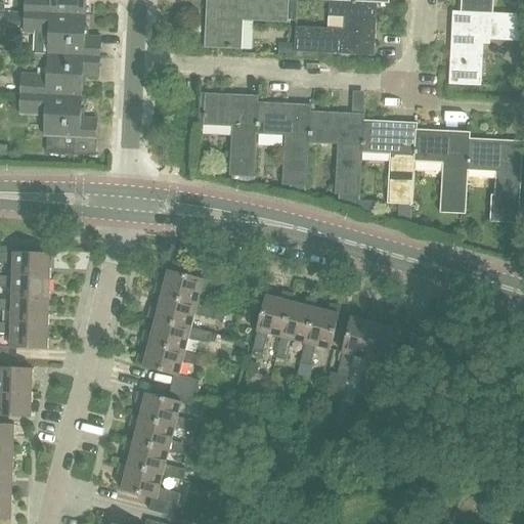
[(26,0),(26,13),(87,15),(87,0),(26,0)]
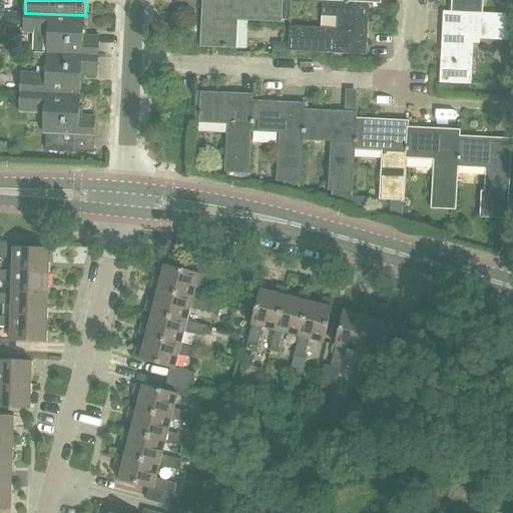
[(235,49),(236,21),(237,18),(281,20),(282,0),(202,0),(200,47),(235,49)]
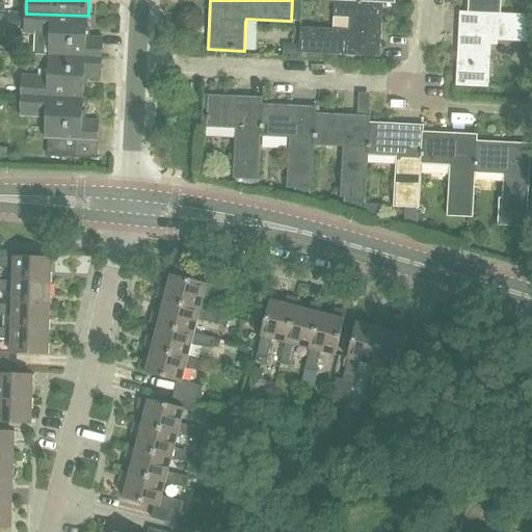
[(469,0),(469,14),(469,16),(500,17),(500,15),(501,0),(469,0)]
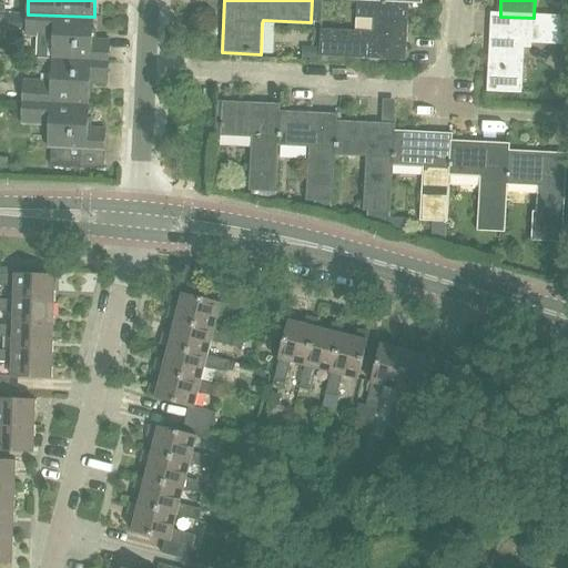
[(405,62),(408,3),(356,1),(356,18),(373,19),(372,33),(320,31),(318,58),(405,62)]
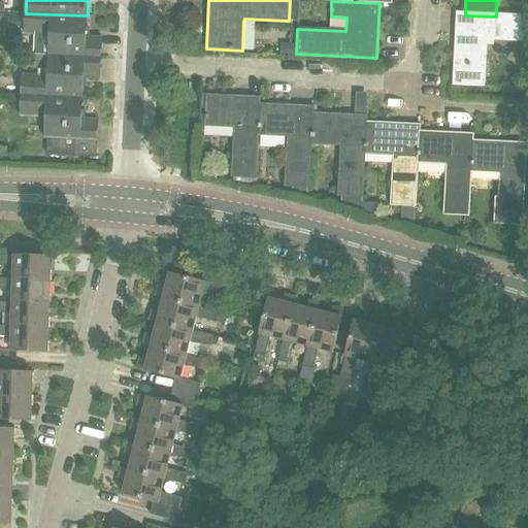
[(465,15),(465,13),(456,12),(453,87),(485,88),(488,38),(527,40),(527,15),(496,14),(496,17),(465,15)]
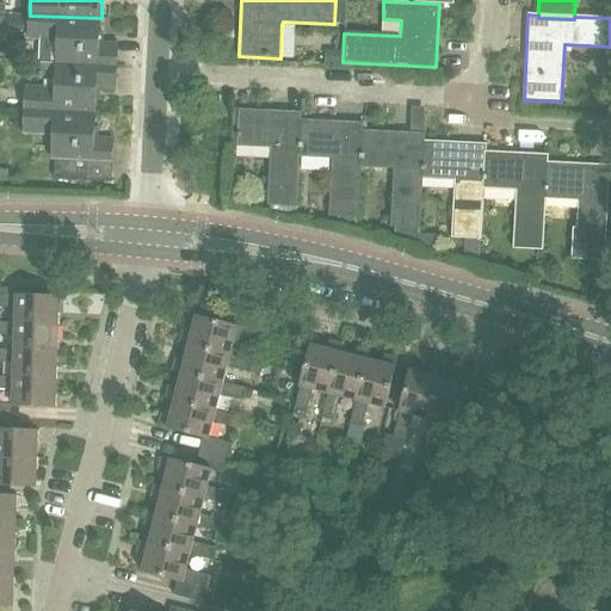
[(38,63),(39,63),(59,65),(118,67),(119,43),(100,42),(102,18),(30,16),(29,39),(38,41),(38,63)]
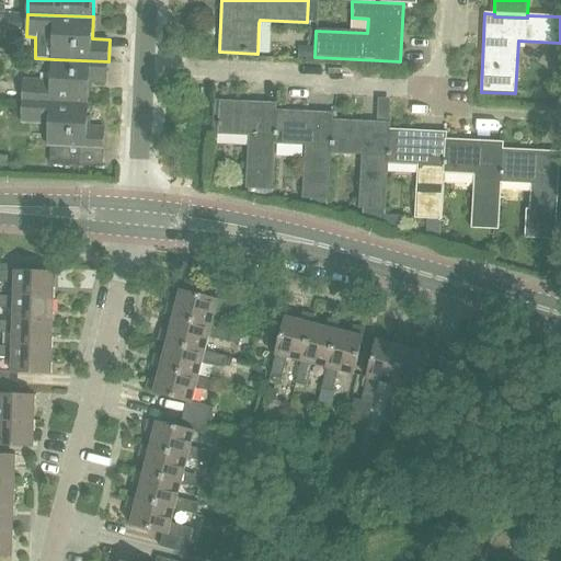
[(298,46),(297,60),(313,61),(315,47),(298,46)]
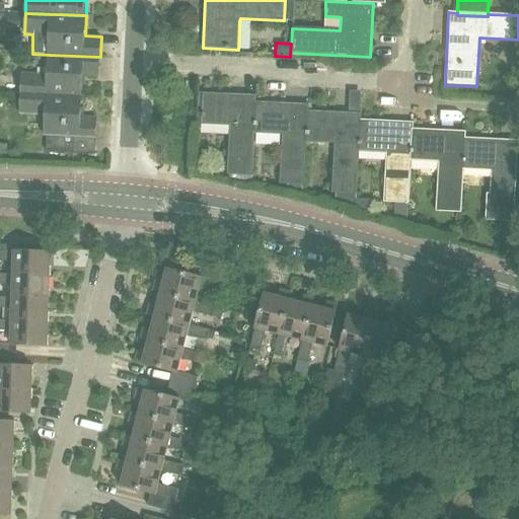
[(22,74),(21,94),(81,96),(82,77),(99,78),(100,57),(50,55),(33,54),(32,69),(36,69),(36,75),(22,74)]
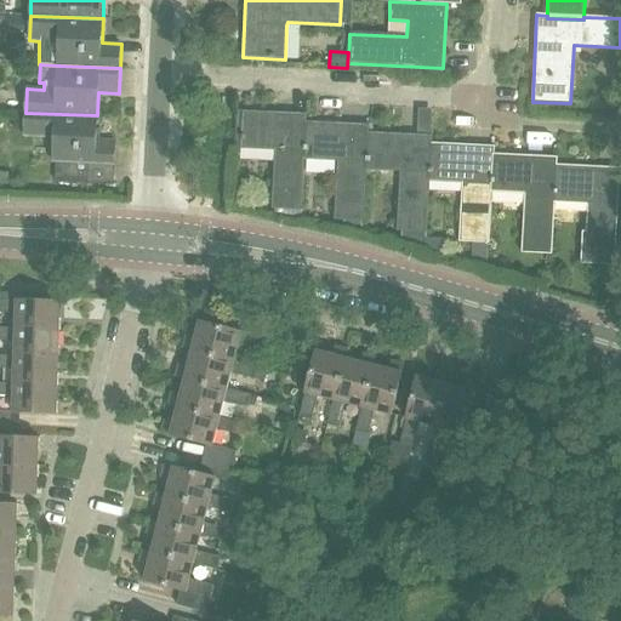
[(305,159),(306,121),(307,114),(243,112),(240,149),(278,151),(274,210),(301,211),(305,159)]
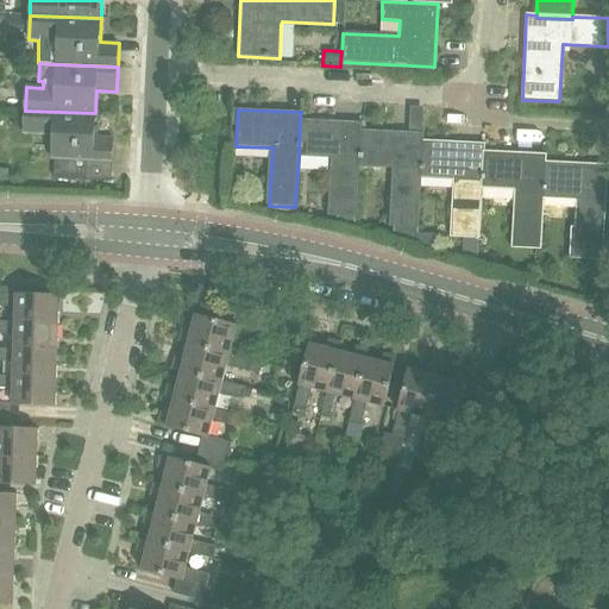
[(56,179),(85,180),(86,162),(112,163),(113,138),(94,137),(95,113),(25,111),(24,135),(54,137),(52,161),(57,161),(56,179)]
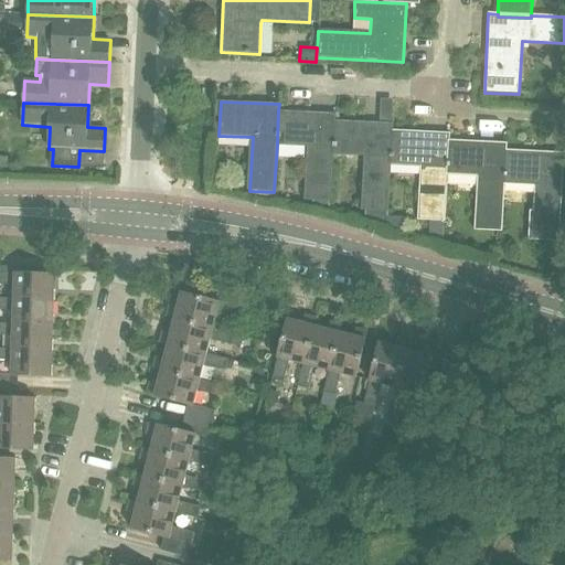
[(337,114),(278,110),(277,145),(309,146),(306,201),(331,202),(333,155),(336,121),(337,114)]
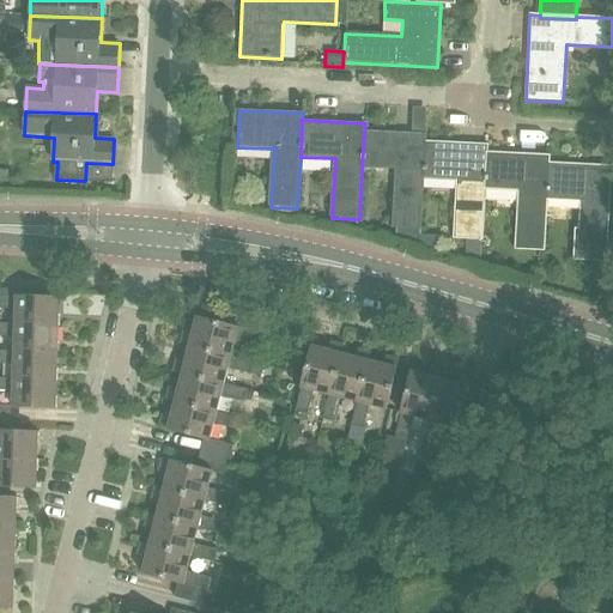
[(426,134),(364,132),(362,168),(396,170),(393,228),(422,229),(424,178),(425,141),(426,134)]
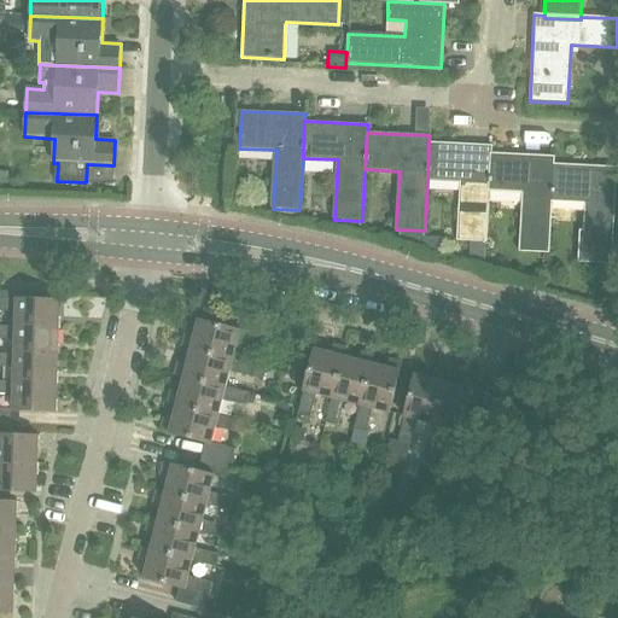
[(459,240),(470,242),(488,243),(490,191),(494,155),(494,146),(429,143),(427,180),(462,182),(459,240)]
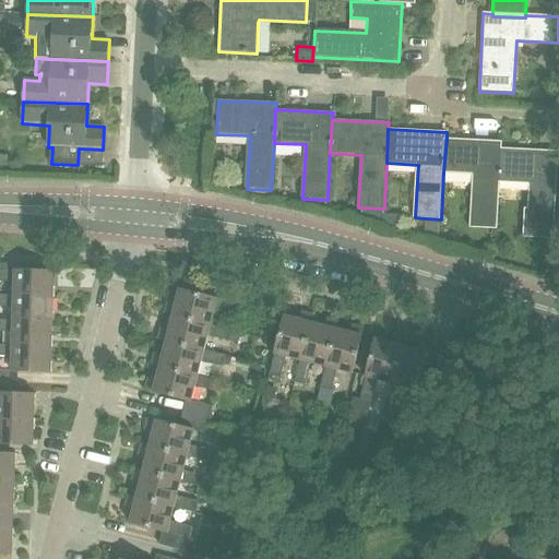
[(502,142),(447,140),(443,173),(475,175),(473,228),(497,229),(499,182),(502,149),(502,142)]
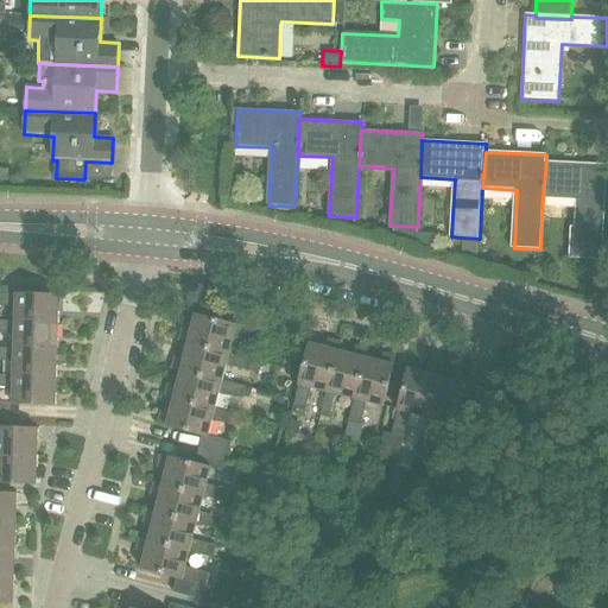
[(546,162),(543,198),(575,200),(574,227),(570,227),(568,259),(602,260),(603,248),(607,165),(546,162)]
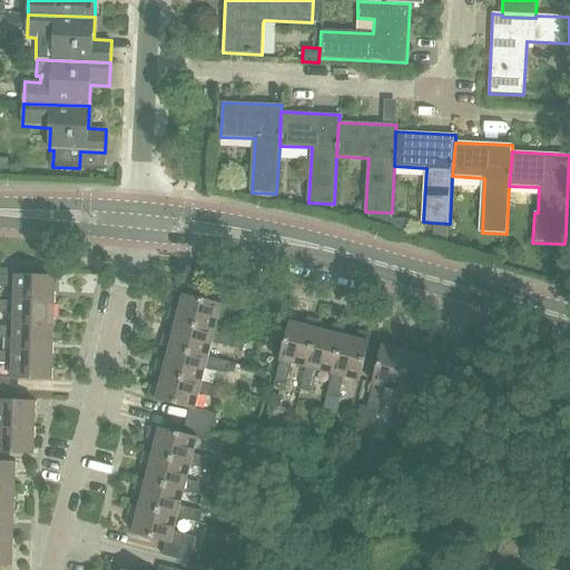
[(0,286),(16,287),(15,302),(53,303),(55,277),(16,276),(0,275),(0,286)]
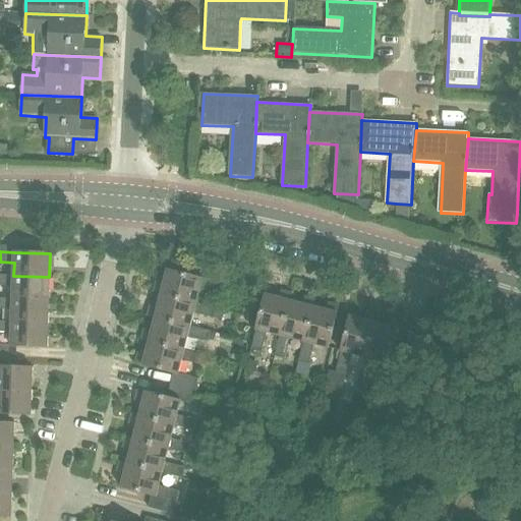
[(157,288),(155,287),(154,293),(161,295),(196,303),(199,289),(220,294),(223,284),(203,279),(167,270),(164,284),(158,283),(157,288)]
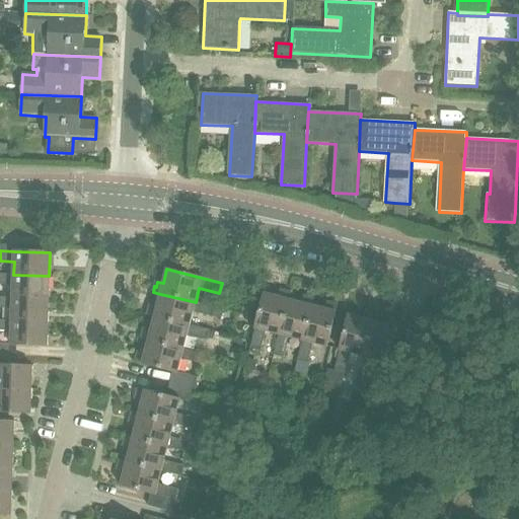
[(0,284),(13,285),(12,298),(48,299),(49,276),(13,275),(0,274),(0,284)]
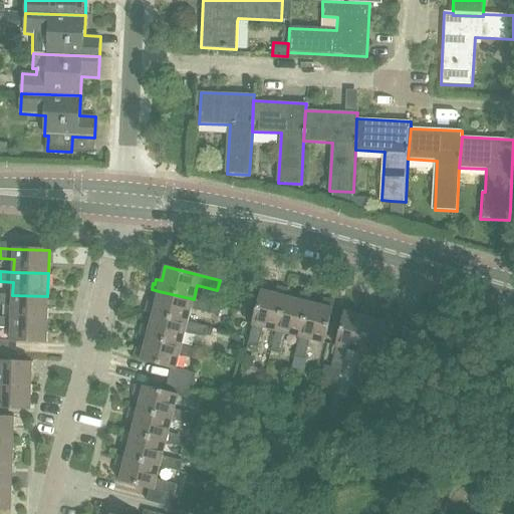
[(263,328),(276,331),(277,331),(286,297),(288,289),(282,288),(282,290),(277,289),(276,294),(261,290),(252,325),(253,325),(248,345),(258,348),(263,328)]
